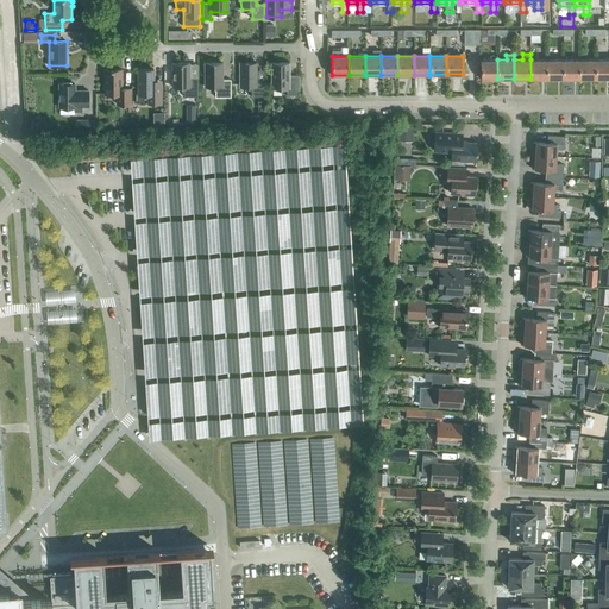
[(497,79),(497,60),(481,61),(481,79),(497,79)]
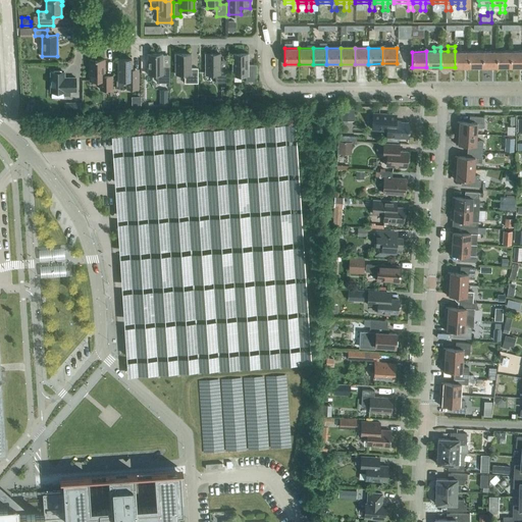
[(468,67),(468,51),(455,51),(455,67),(468,67)]
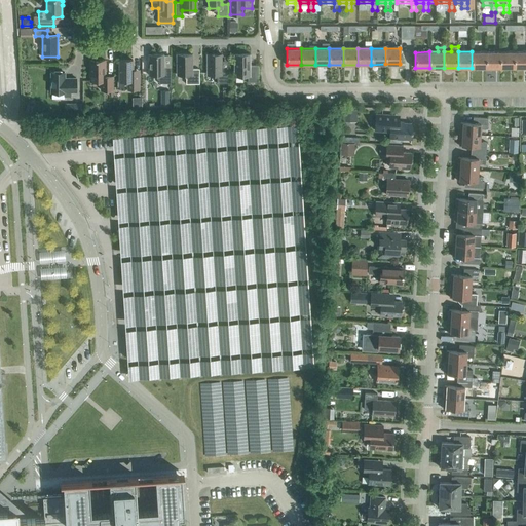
[(486,68),(486,51),(472,51),(472,68),(486,68)]
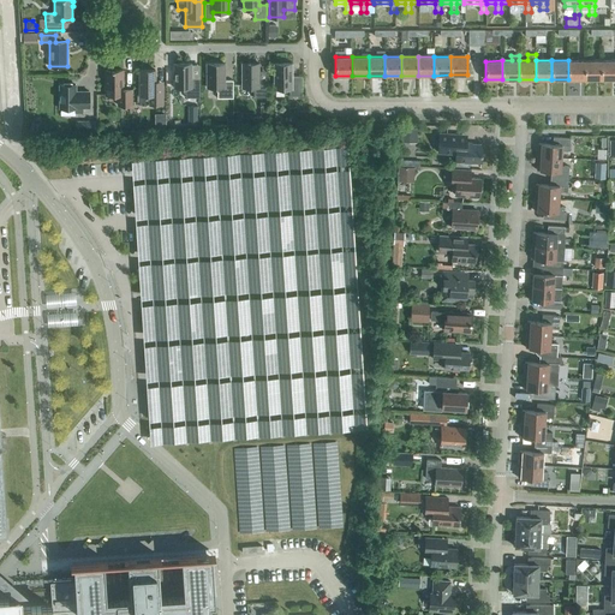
[(585,79),(585,60),(568,60),(568,79),(585,79)]
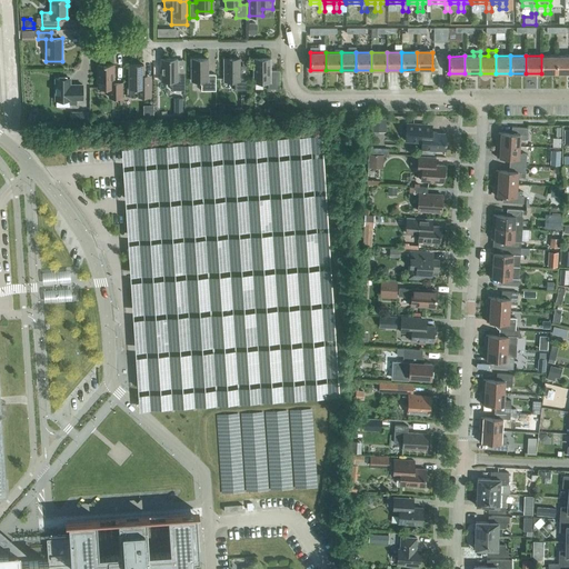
[(556,73),(556,56),(541,56),(541,73),(556,73)]
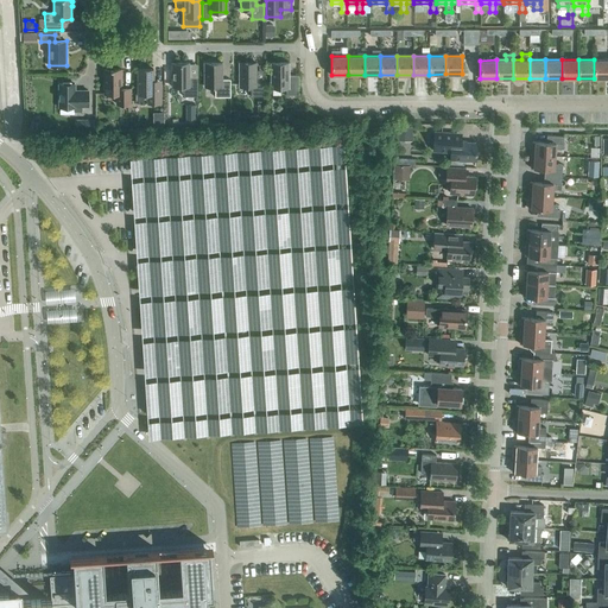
[(607,77),(607,59),(594,59),(594,78),(607,77)]
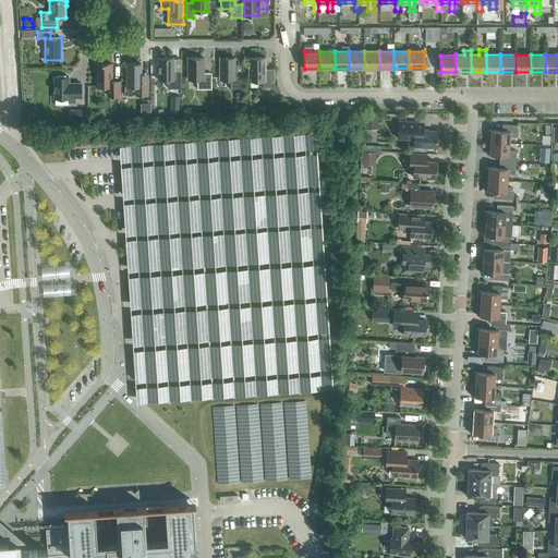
[(265,69),(265,57),(249,58),(249,81),(263,81),(263,87),(274,86),(274,69),(265,69)]
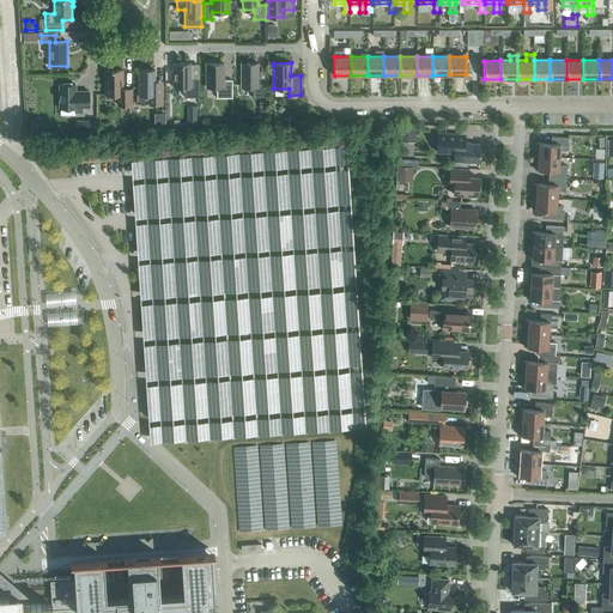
[(199,97),(199,78),(192,78),(190,64),(173,64),(173,87),(184,87),(184,97),(199,97)]
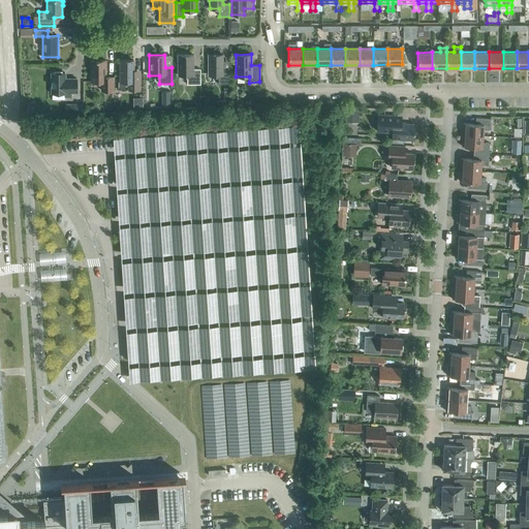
[(200,85),(200,69),(193,69),(193,55),(178,55),(178,75),(187,75),(187,85),(200,85)]
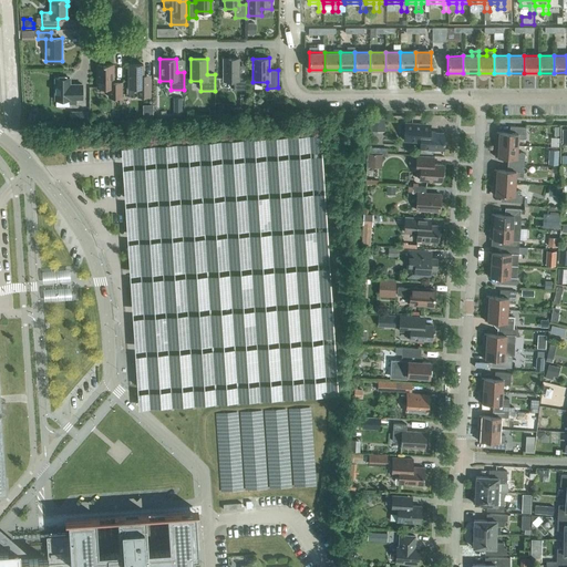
[(234,90),(246,90),(246,76),(239,76),(239,59),(223,59),(223,81),(234,81),(234,90)]
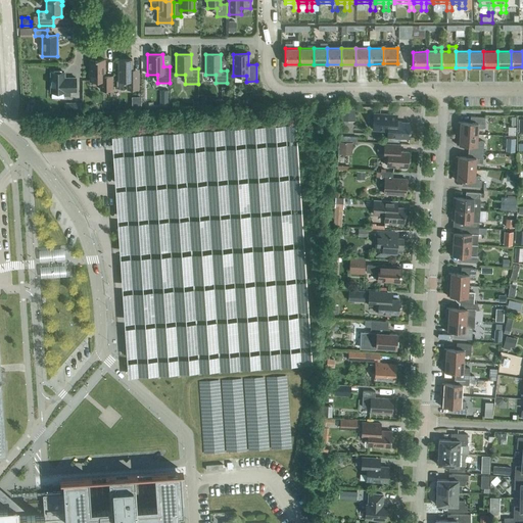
[(105,76),(104,59),(89,59),(89,81),(100,81),(100,89),(112,89),(111,76),(105,76)]
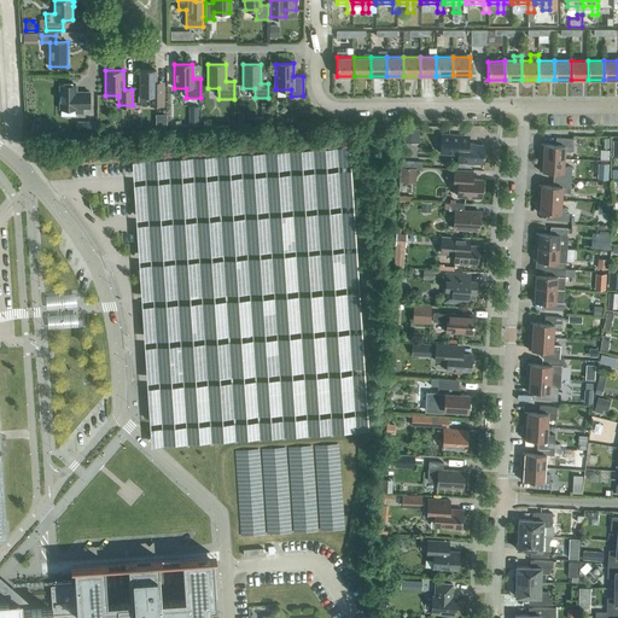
[(156,86),(156,70),(140,70),(140,94),(138,94),(138,105),(141,105),(143,105),(144,106),(146,105),(147,105),(147,104),(151,104),(151,105),(163,105),(163,86),(156,86)]
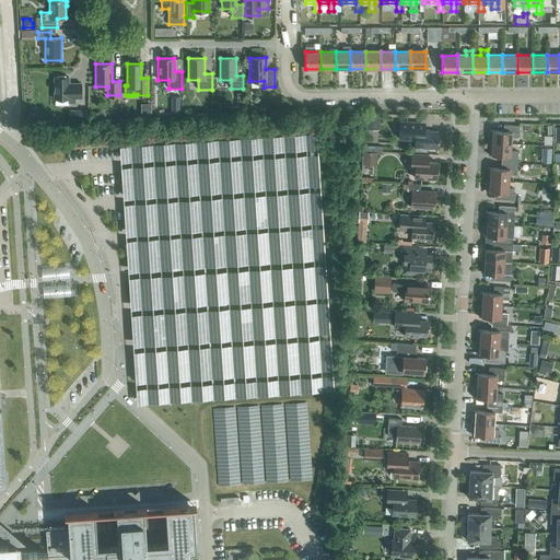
[(81,97),(81,83),(73,83),(73,84),(69,84),(69,77),(55,77),(55,98),(69,98),(69,103),(76,103),(76,97),(81,97)]
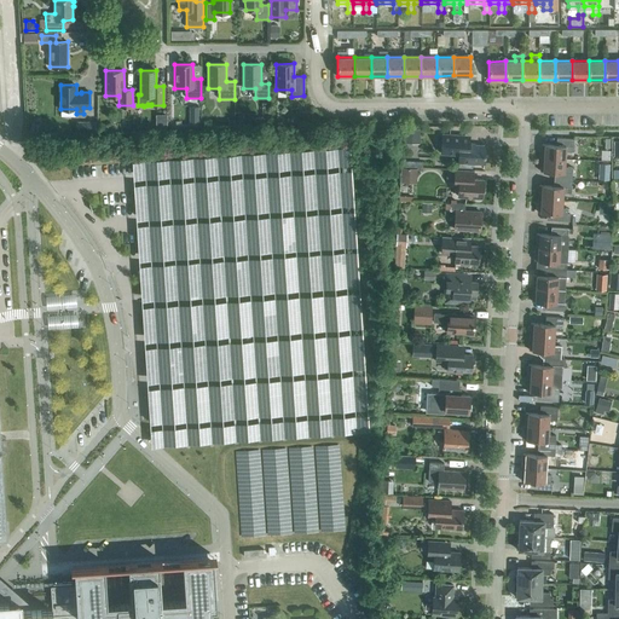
[(157,114),(157,131),(167,131),(167,114),(157,114)]
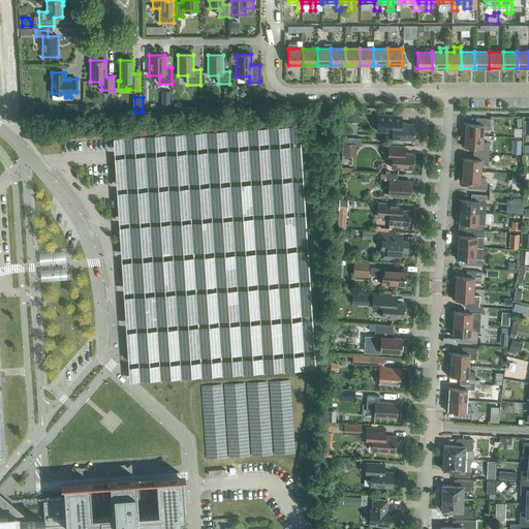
[(83,114),(83,104),(65,104),(65,114),(83,114)]
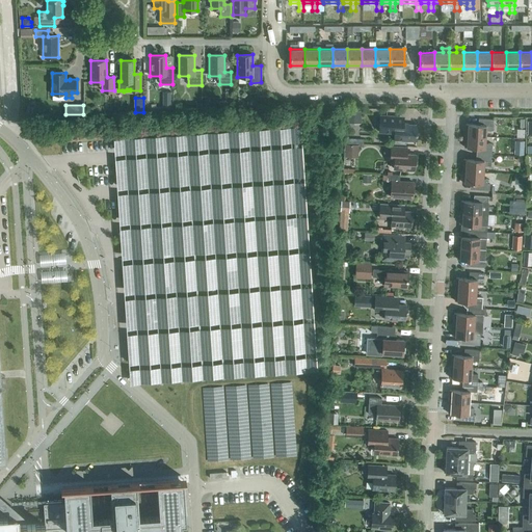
[(362,118),(362,110),(348,109),(348,117),(362,118)]
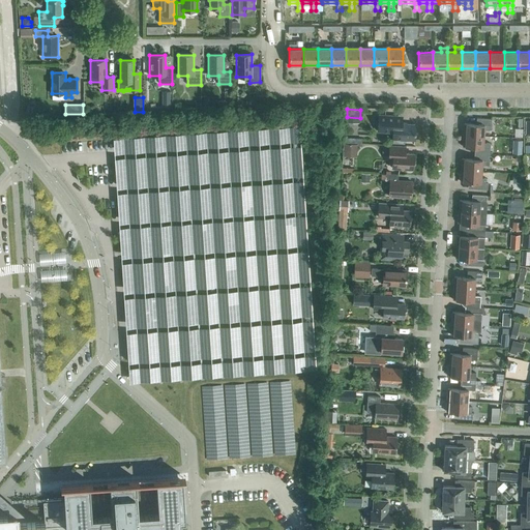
[(414,140),(415,124),(402,123),(402,122),(393,122),(393,123),(391,123),(391,116),(379,115),(378,131),(392,133),(392,139),(414,140)]
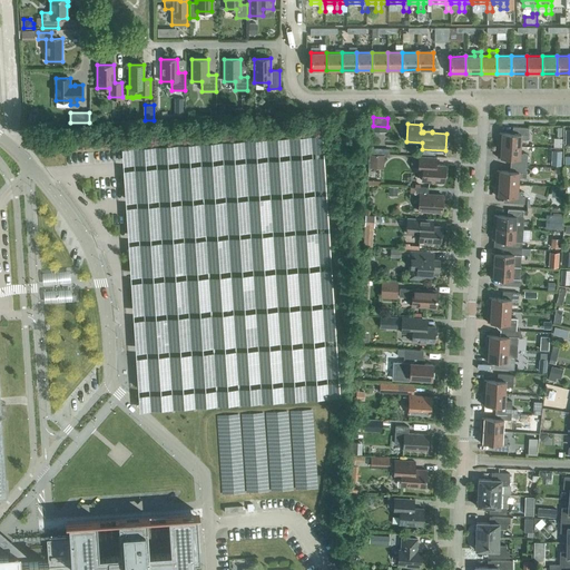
[(528,139),(528,135),(529,128),(512,127),(512,134),(499,133),(498,145),(520,146),(521,139),(528,139)]
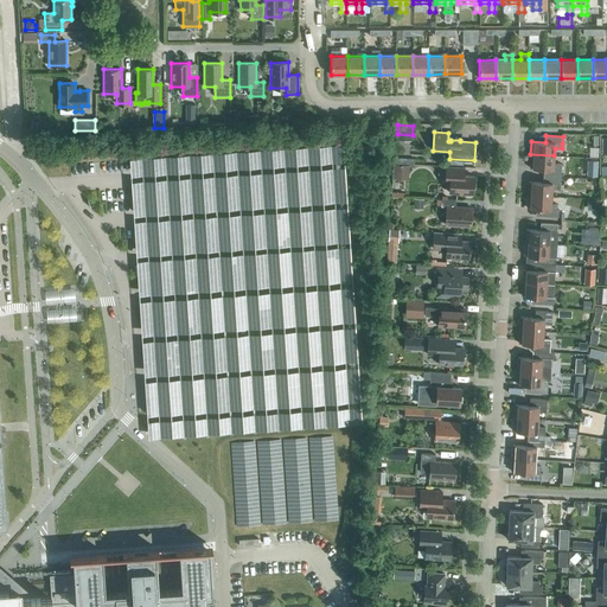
[(128,160),(129,177),(343,164),(342,147),(128,160)]
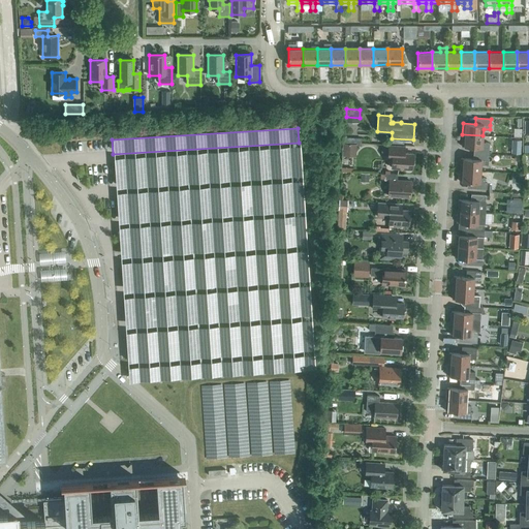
[(483,147),(483,135),(462,134),(462,146),(474,147),(473,153),(489,154),(489,148),(483,147)]
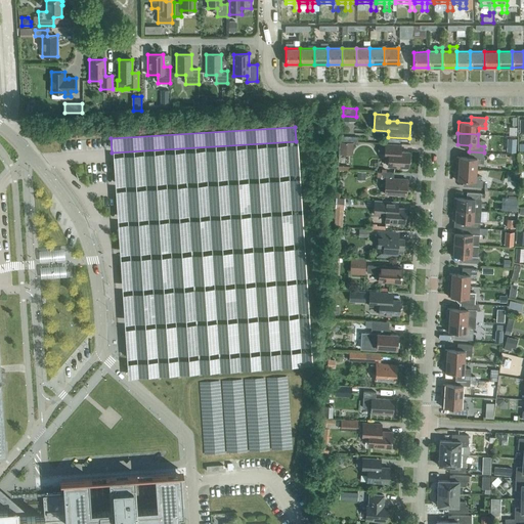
[(516,138),(507,138),(507,151),(515,151),(516,138)]
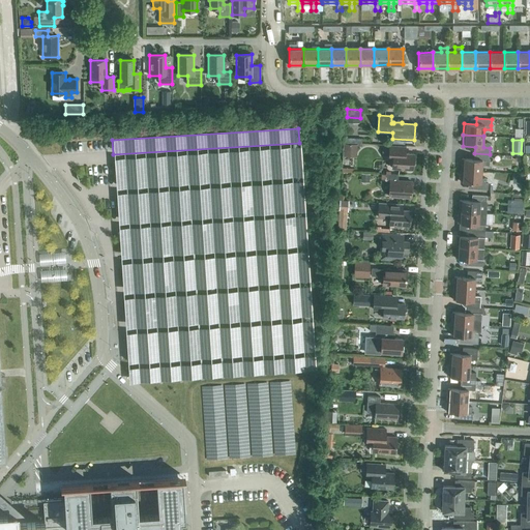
[(356,152),(357,143),(345,143),(344,152),(356,152)]
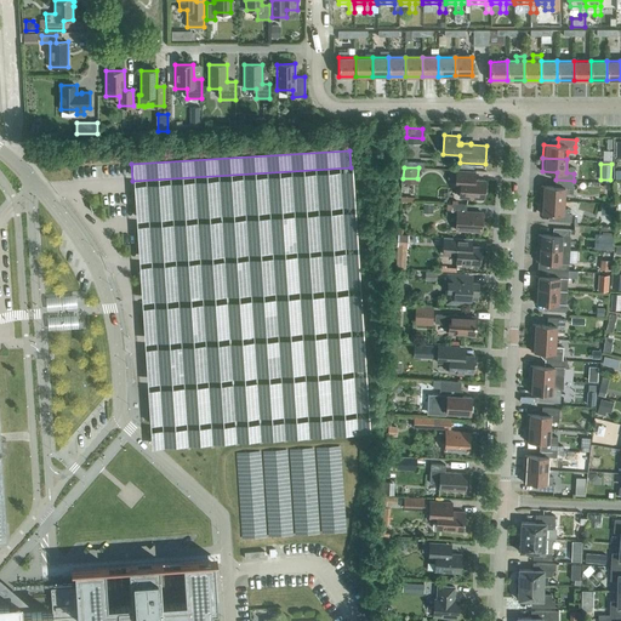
[(483,198),(484,180),(476,180),(476,171),(456,170),(456,174),(449,172),(448,181),(460,182),(459,197),(483,198)]
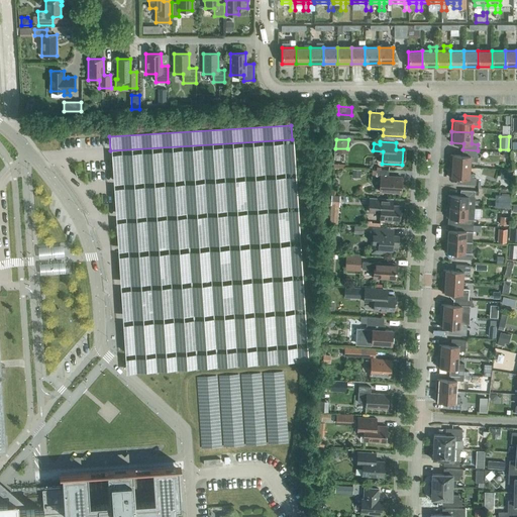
[(111,156),(113,184),(294,173),(293,143),(111,156)]
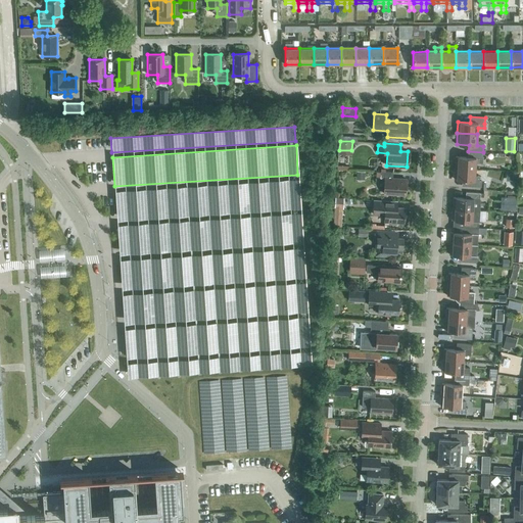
[(482,162),(483,152),(468,151),(468,157),(456,156),(455,168),(475,169),(475,162),(482,162)]
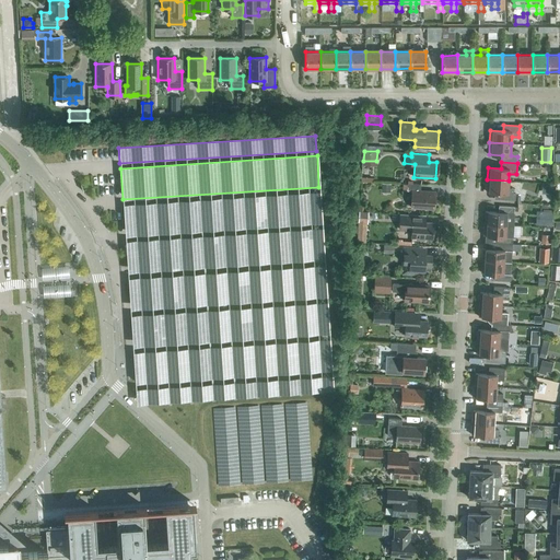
[(509,188),(509,181),(487,179),(487,191),(500,193),(499,199),(515,200),(515,194),(513,193),(513,188),(509,188)]
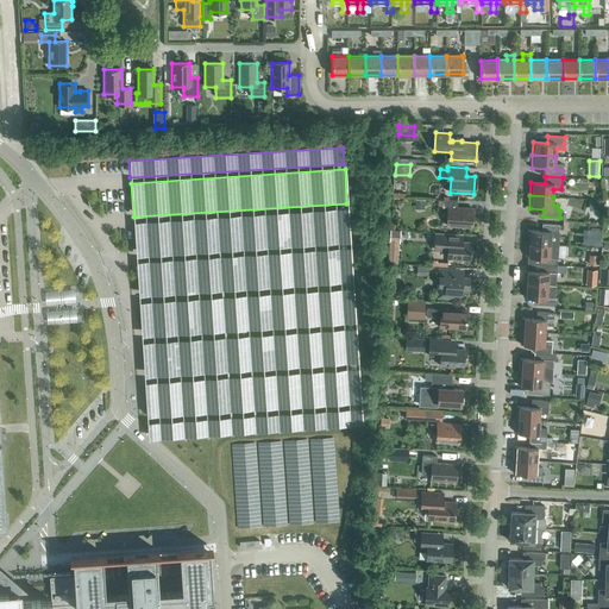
[(472,226),(473,208),(457,207),(458,200),(444,200),(443,207),(449,207),(447,225),(472,226)]
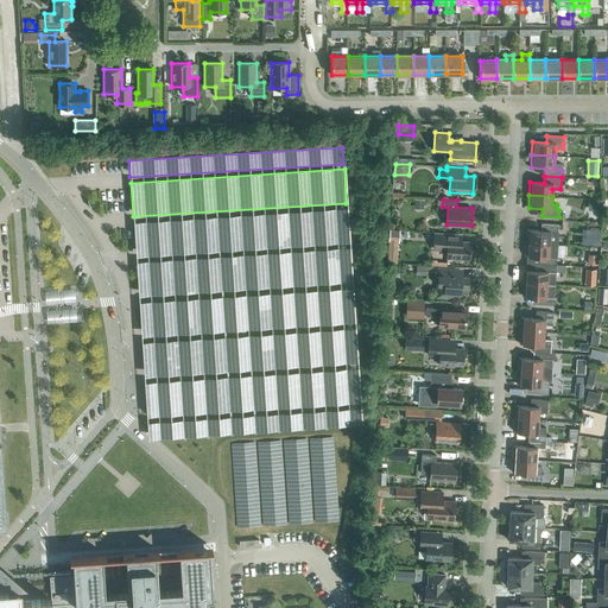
[(600,201),(589,201),(589,210),(600,210),(600,201)]
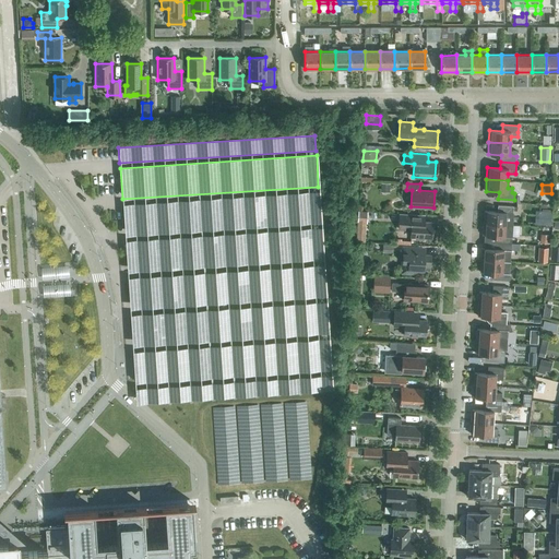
[(122,204),(125,236),(321,223),(319,192),(122,204)]
